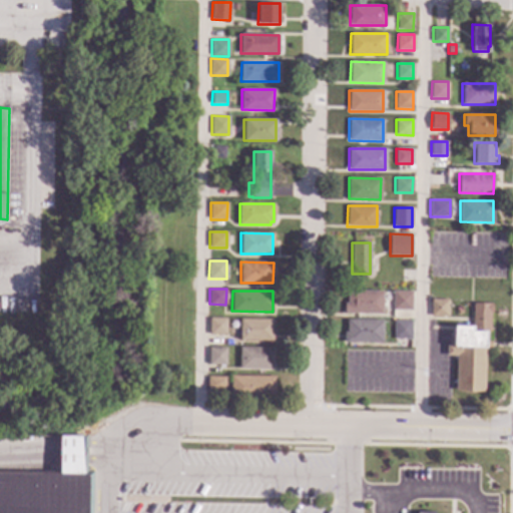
[(383,314),(344,313),(345,303),(347,303),(347,291),(383,291),(383,314)]
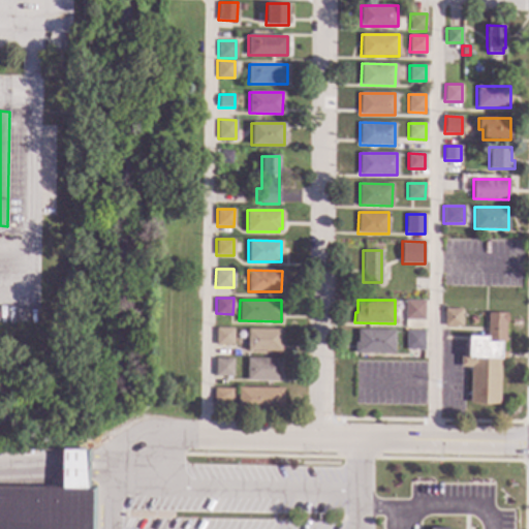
[(425,301),(425,319),(404,319),(404,300),(425,301)]
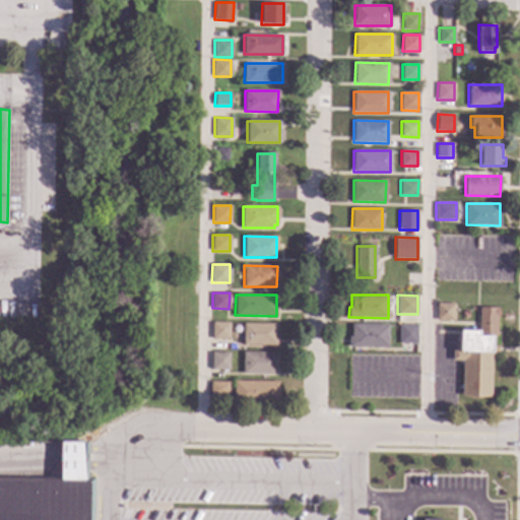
[(453,321),(437,320),(437,303),(453,303),(453,321)]
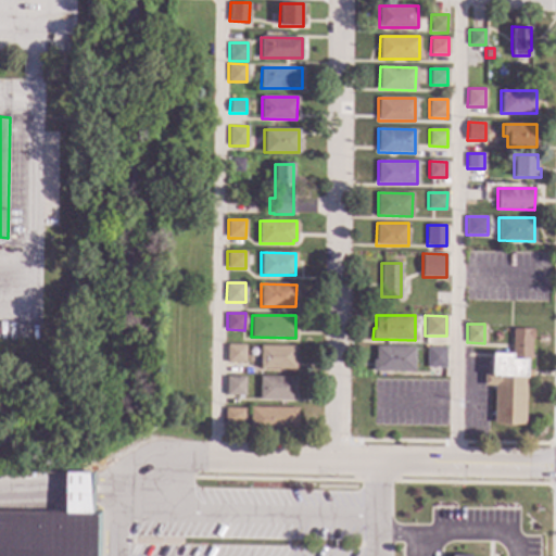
[(532,339),(531,339),(531,377),(526,377),(526,424),(493,424),(494,386),(483,386),(483,374),(491,374),(491,354),(512,355),(512,328),(532,328),(532,339)]
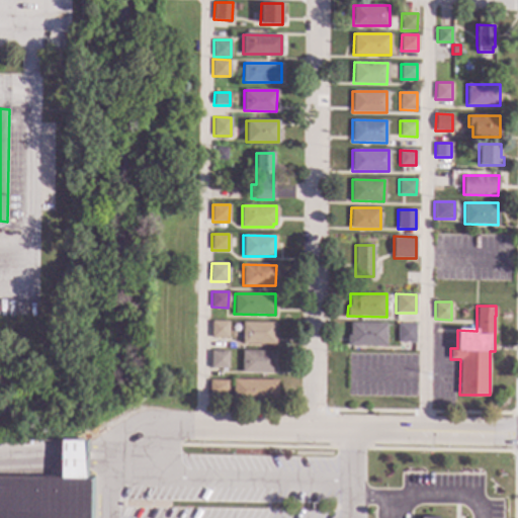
[(228,338),(210,338),(210,321),(228,321),(228,338)]
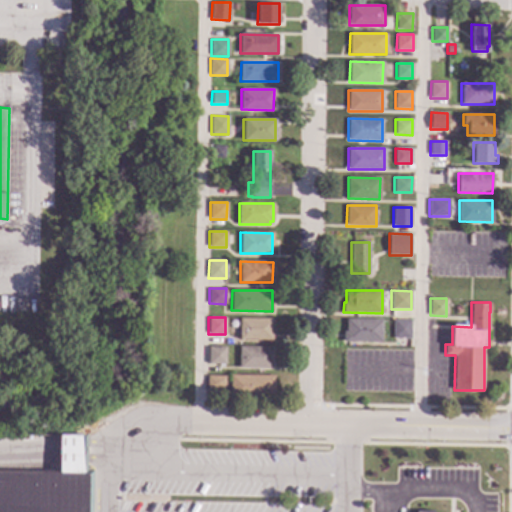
[(272,339),(239,339),(239,318),(272,319),(272,339)]
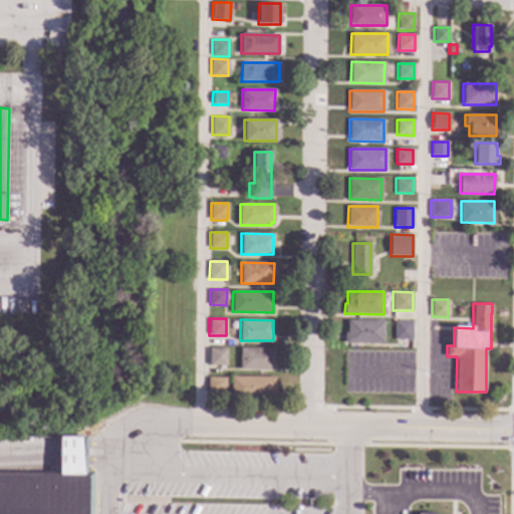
[(382,343),(344,343),(344,332),(346,332),(346,320),(382,320),(382,343)]
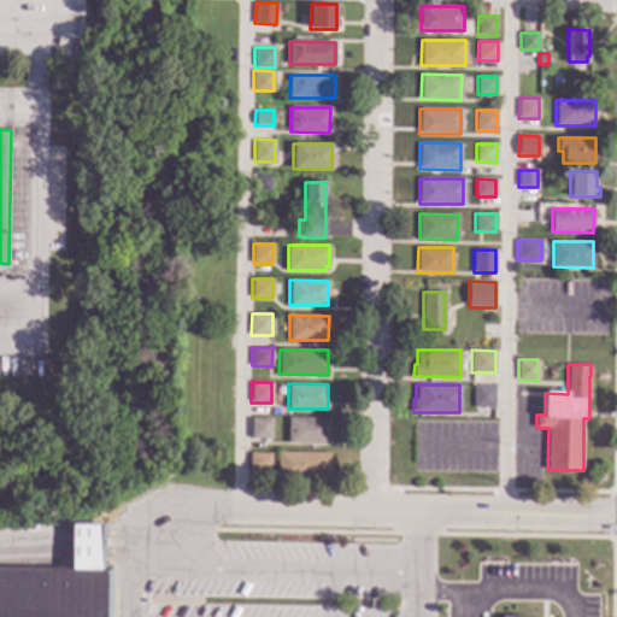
[(493,407),(472,407),(474,386),(494,386),(493,407)]
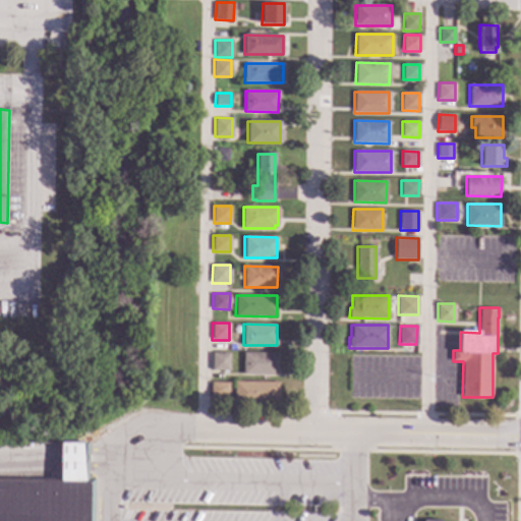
[(229,370),(212,370),(212,353),(229,353),(229,370)]
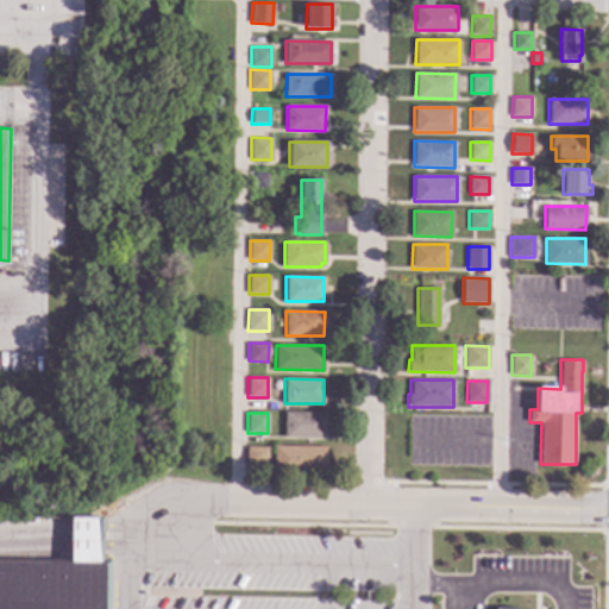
[(324,438),(284,438),(284,413),(324,413),(324,438)]
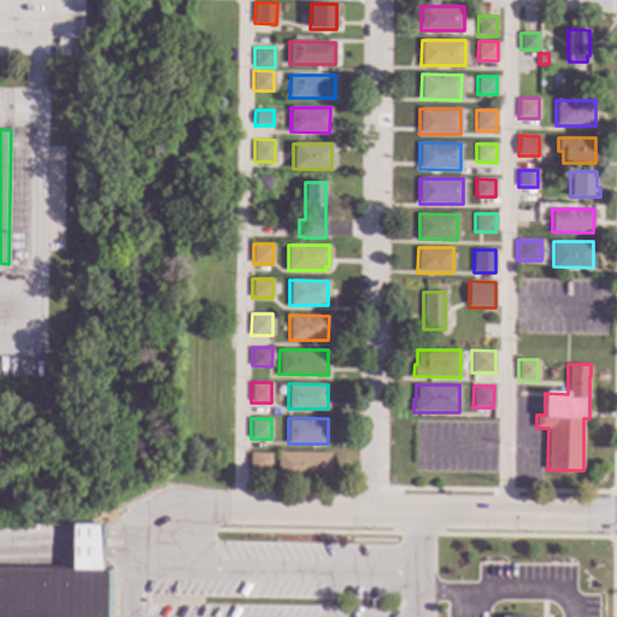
[(329,480),(277,479),(277,452),(330,452),(329,480)]
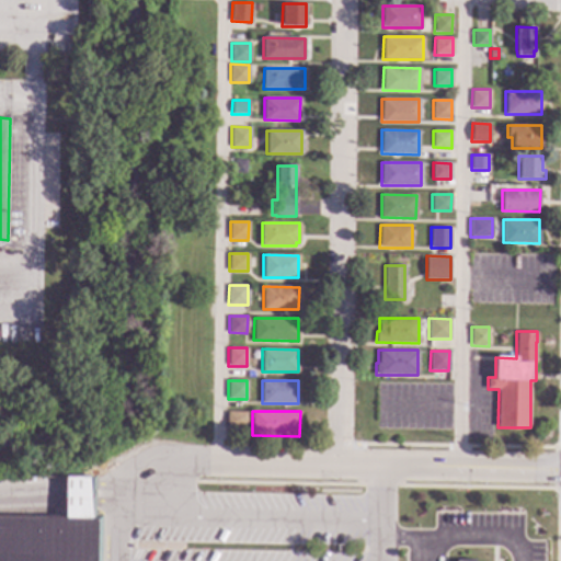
[(245,428),(227,428),(227,412),(247,412),(245,428)]
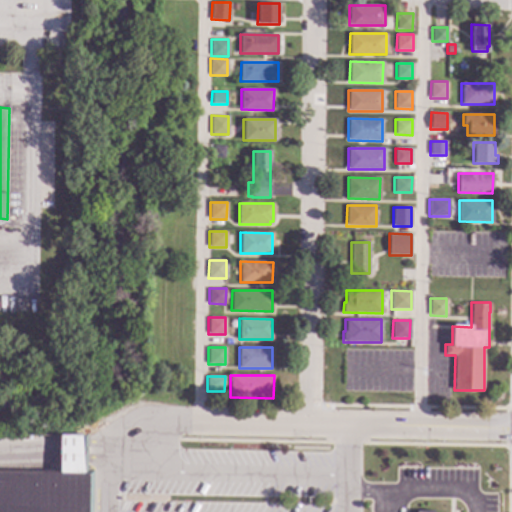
[(113,415),(105,417),(104,410),(111,408),(113,415)]
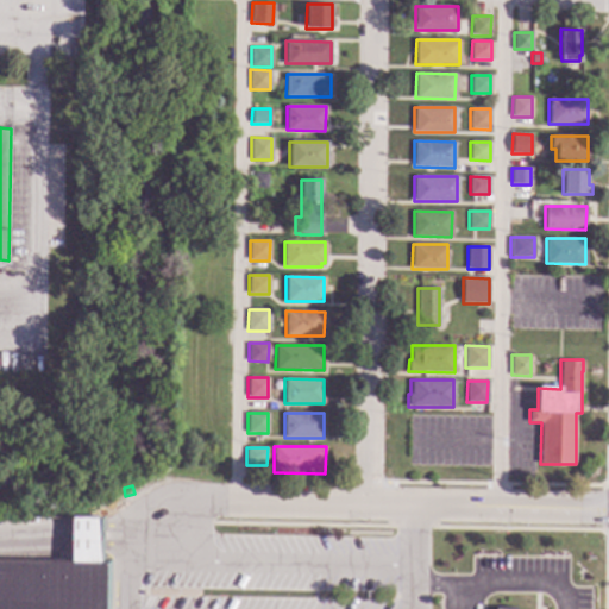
[(99,498),(96,504),(87,501),(89,495),(99,498)]
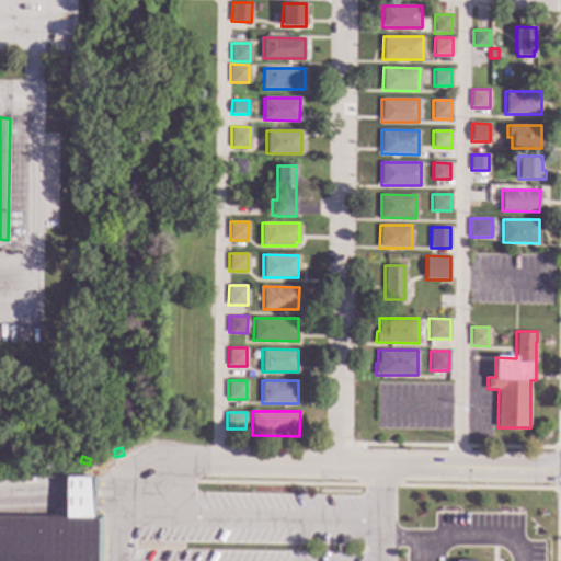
[(89,477),(76,476),(77,466),(89,467),(89,477)]
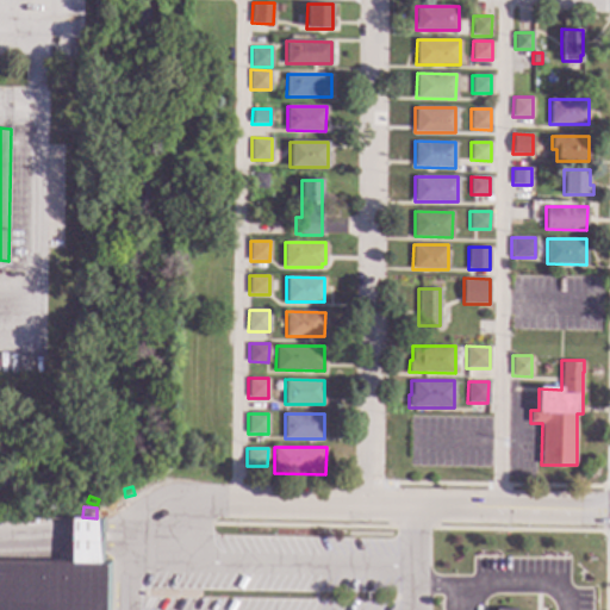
[(99,565),(105,565),(104,609),(0,609),(0,562),(69,564),(70,541),(70,518),(99,518),(99,543),(99,565)]
